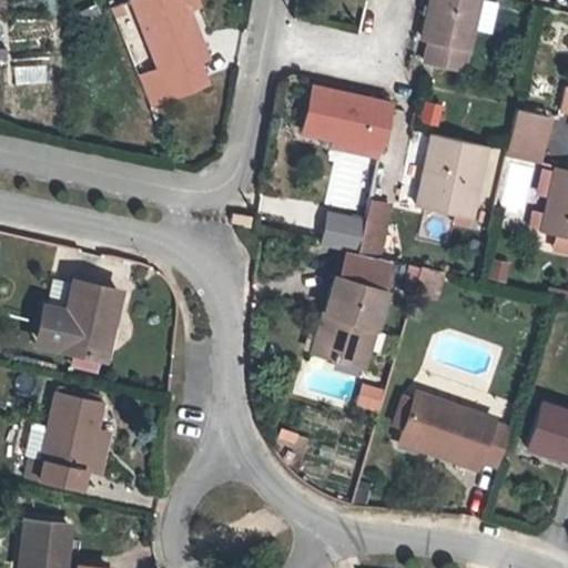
[(205,57),(188,9),(183,0),(131,0),(158,68),(138,75),(149,104),(206,82),(198,59),(205,57)]
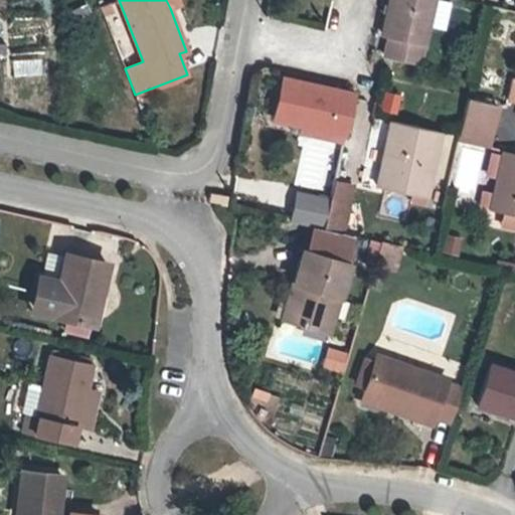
[(176,0),(166,0),(170,8),(179,5),(176,0)]
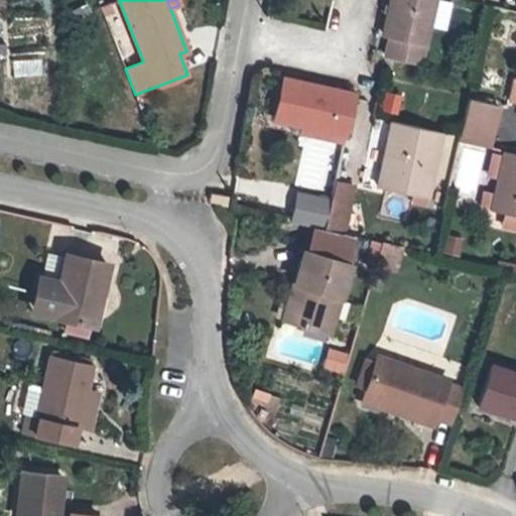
[(390,33),(386,52),(422,60),(430,24),(445,27),(452,0),(390,0),(383,31),(390,33)]
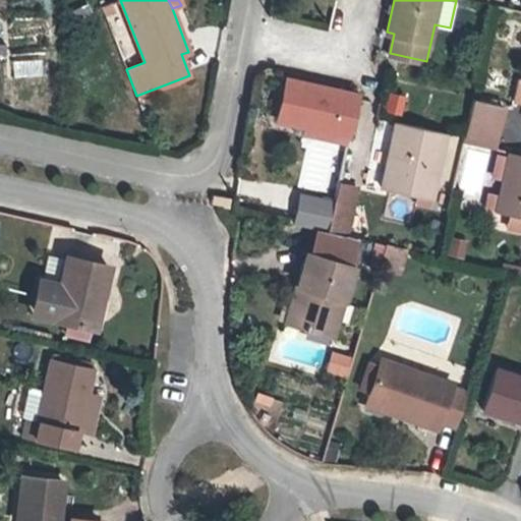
[(111,2),(101,6),(104,14),(114,10),(111,2)]
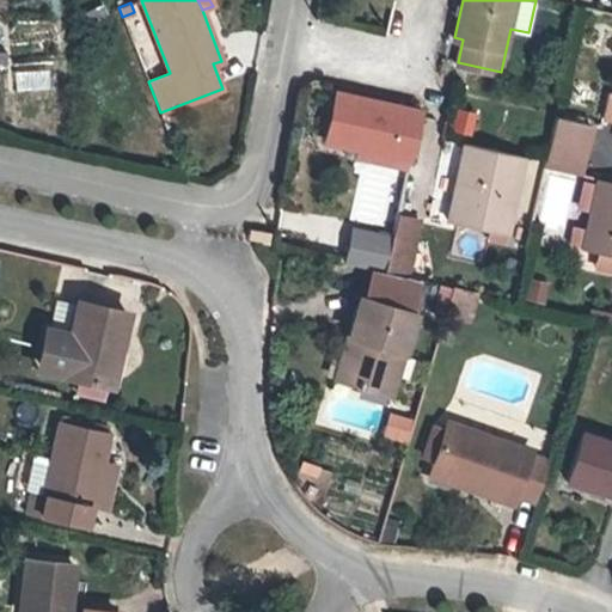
[(325,140),(357,147),(391,154),(409,159),(420,110),(337,91),(325,140)]
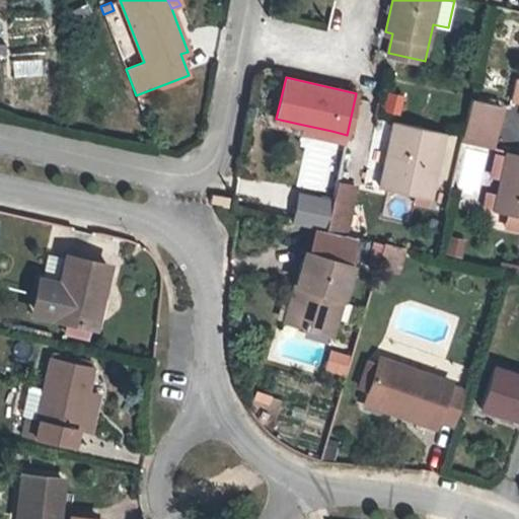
[(386,92),(384,113),(400,115),(402,94),(386,92)]
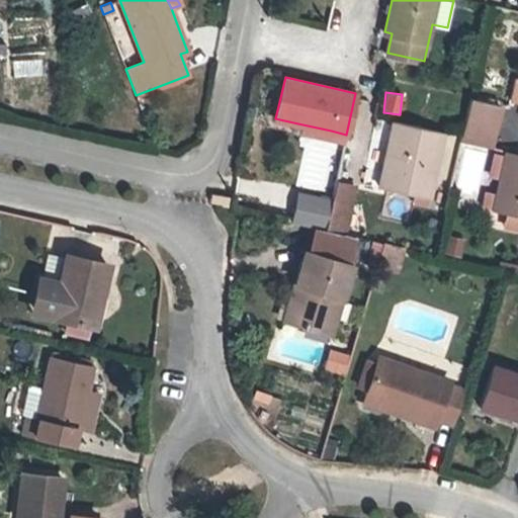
[(470,97),(462,135),(461,140),(491,147),(501,103),(470,97)]
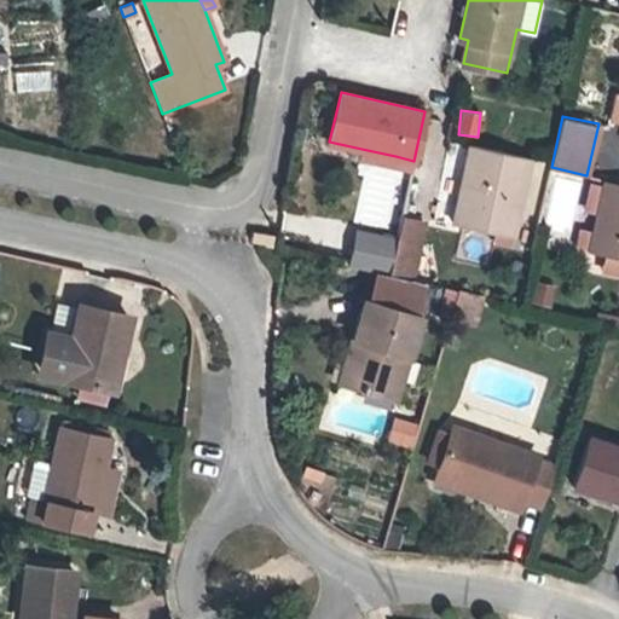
[(452,219),(452,221),(486,229),(484,239),(509,246),(530,155),(453,138),(435,215),(452,219)]
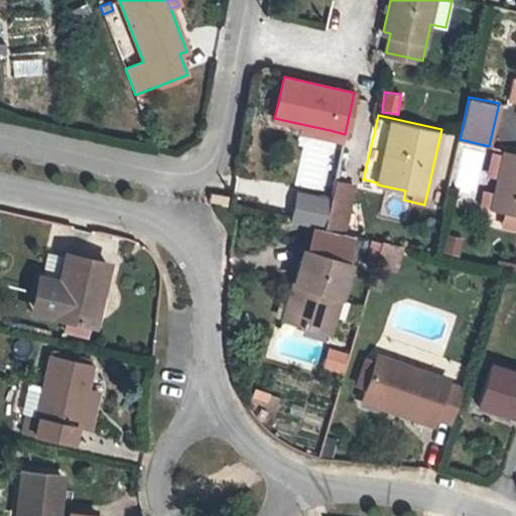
[(329,137),(330,130),(301,124),(300,131),(329,137)]
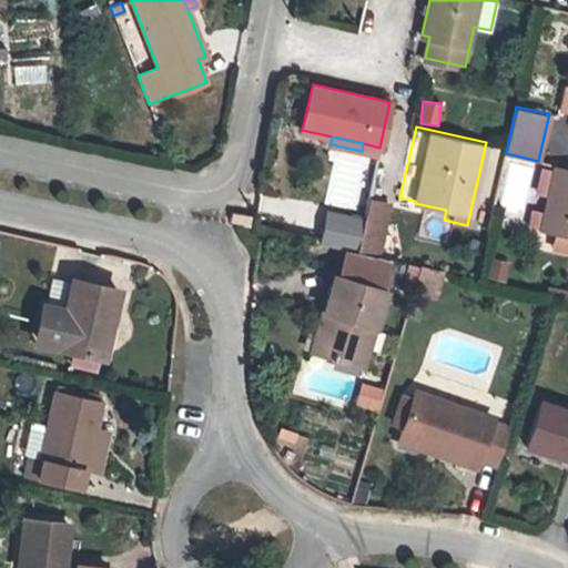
[(546,209),(543,225),(541,230),(567,234),(567,166),(556,164),(546,209)]
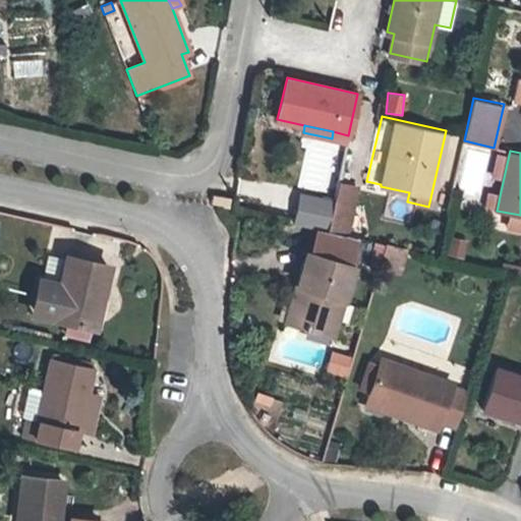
[(338,180),(334,199),(356,204),(359,185),(338,180)]
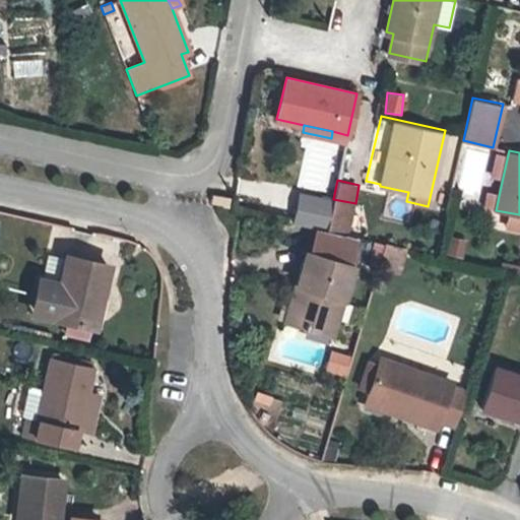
[(484,203),(497,206),(500,191),(488,189),(484,203)]
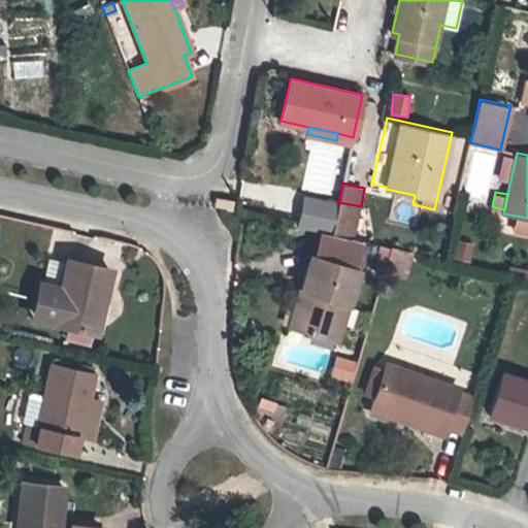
[(232,207),(233,200),(217,196),(215,204),(232,207)]
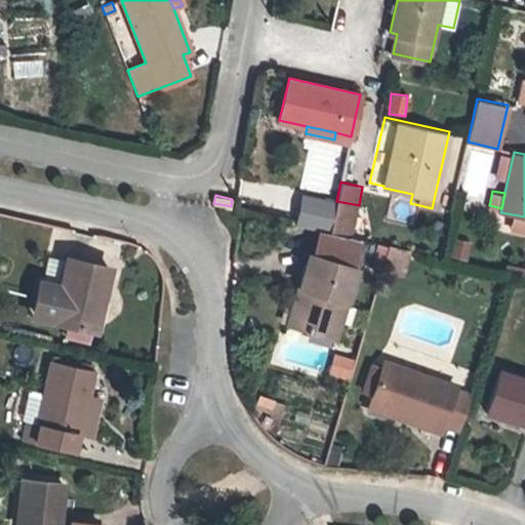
[(359,205),(336,201),(329,233),(352,238),(359,205)]
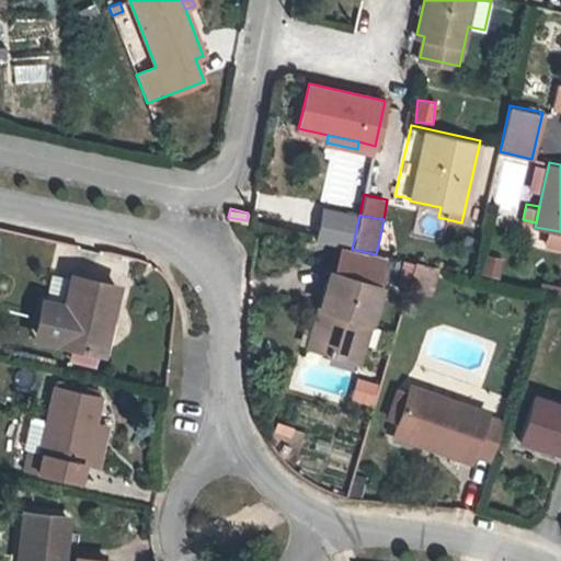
[(342,247),(334,273),(375,285),(384,255),(376,254),(352,249),(342,247)]
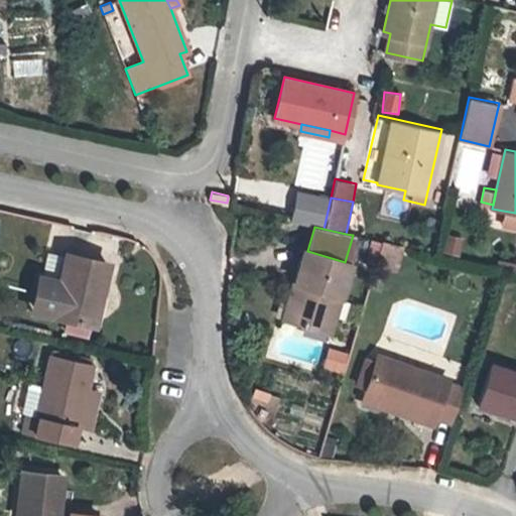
[(447,235),(442,253),(459,257),(464,239),(447,235)]
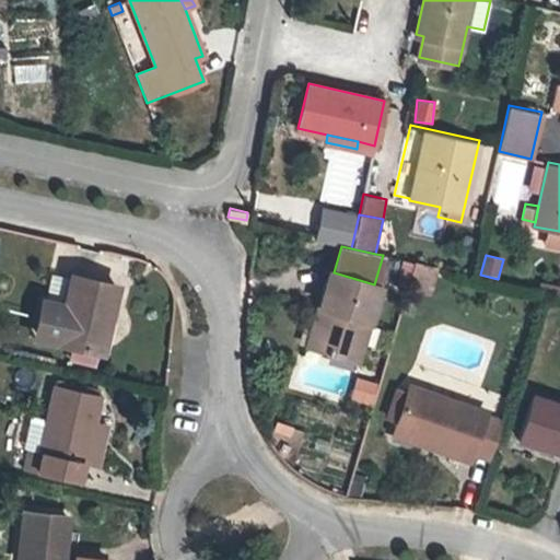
[(430,295),(438,267),(415,263),(407,289),(430,295)]
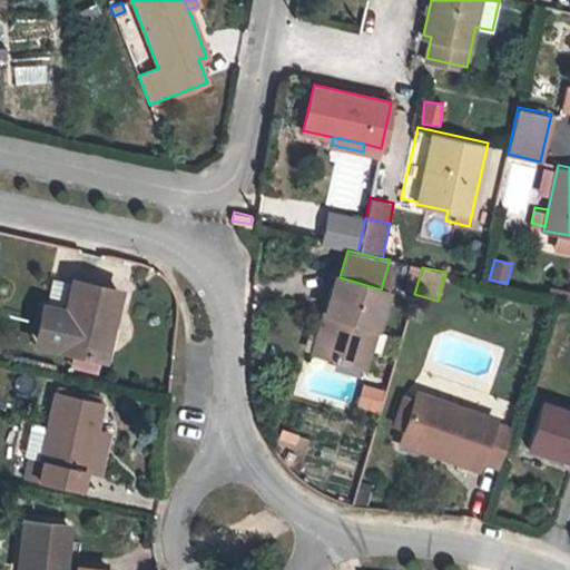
[(334,314),(323,353),(363,365),(385,291),(381,290),(340,277),(335,276),(325,312),(334,314)]
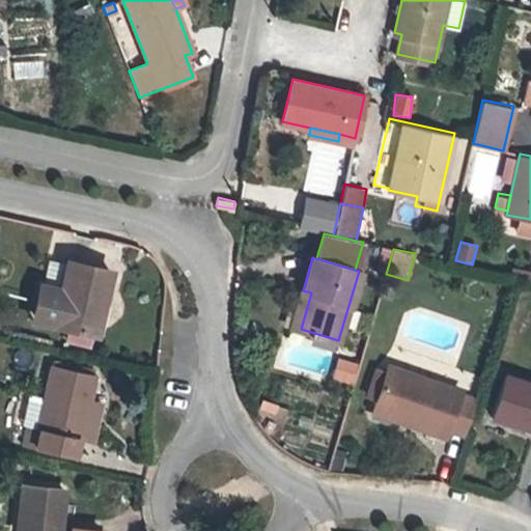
[(61,295),(55,324),(96,333),(110,270),(68,260),(62,288),(61,295)]
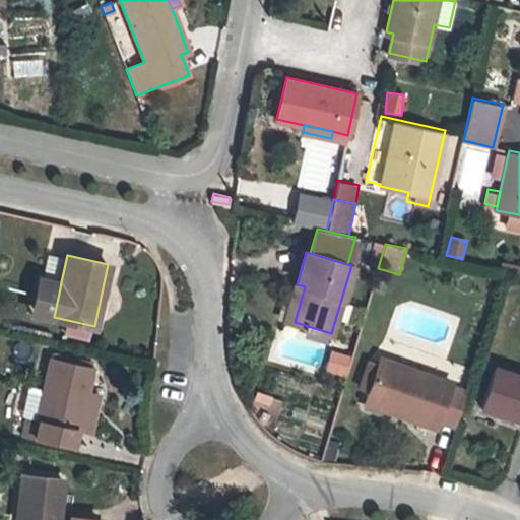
[(36,313),(42,315),(49,279),(44,278),(36,313)]
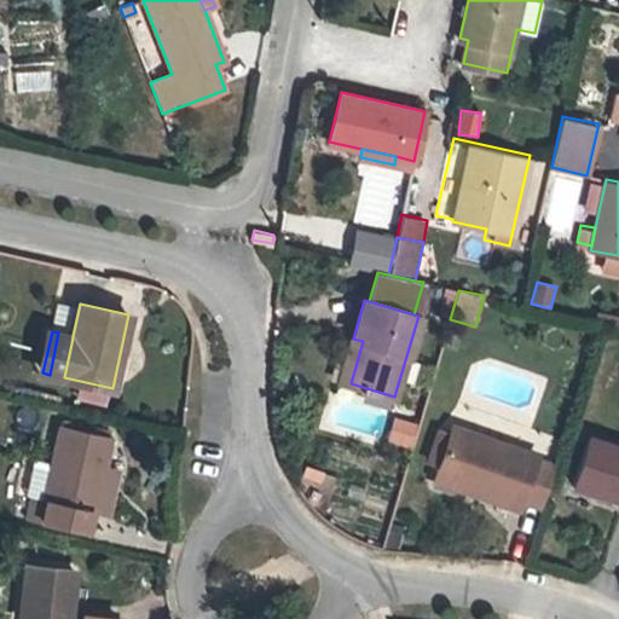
[(73,336),(58,333),(50,375),(64,377),(71,343),(73,336)]
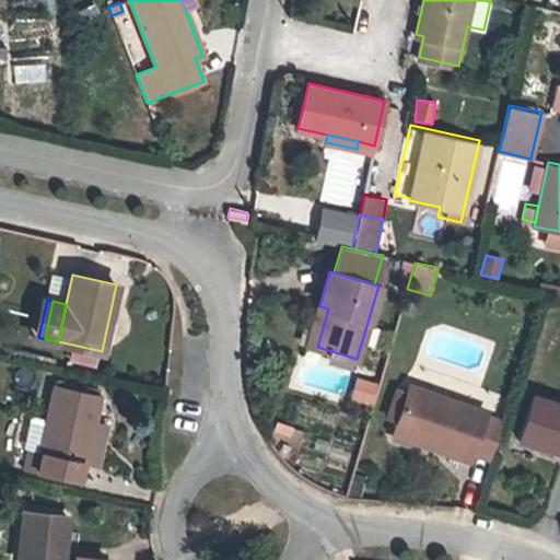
[(308,343),(317,347),(328,308),(319,306),(308,343)]
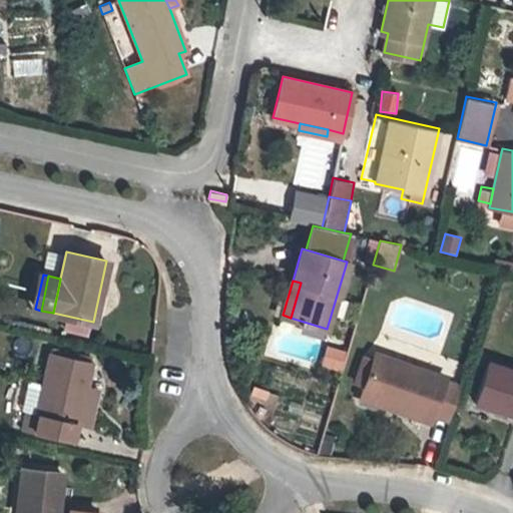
[(324,345),(319,368),(342,373),(347,350),(324,345)]
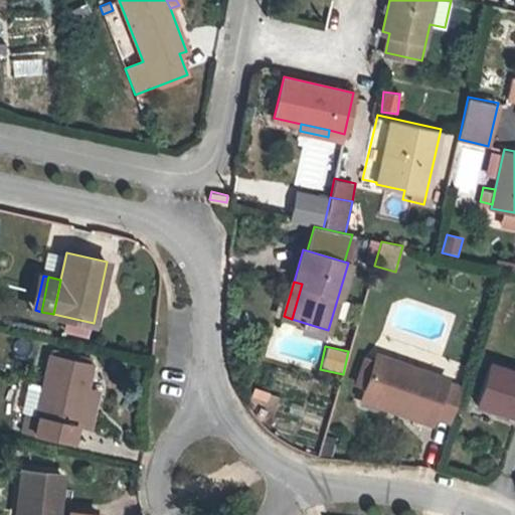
[(377,354),(364,391),(399,403),(397,408),(433,421),(436,414),(450,419),(461,388),(447,383),(448,379),(377,354)]
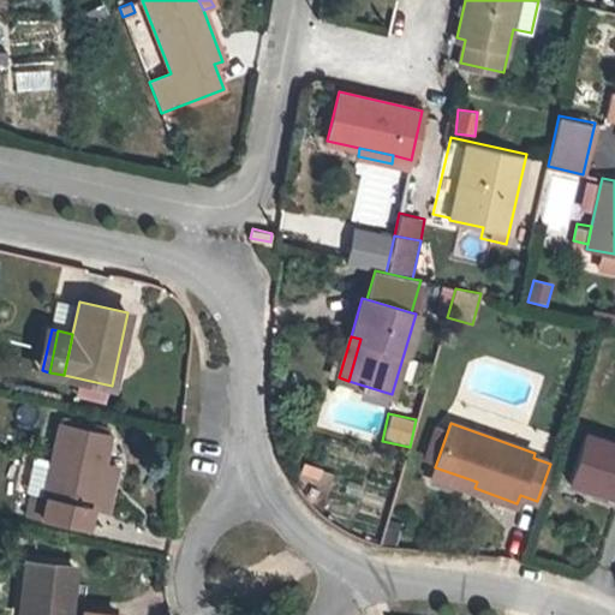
[(48,495),(43,515),(88,525),(93,506),(94,506),(105,461),(109,435),(61,424),(54,455),(53,460),(46,495),(48,495)]
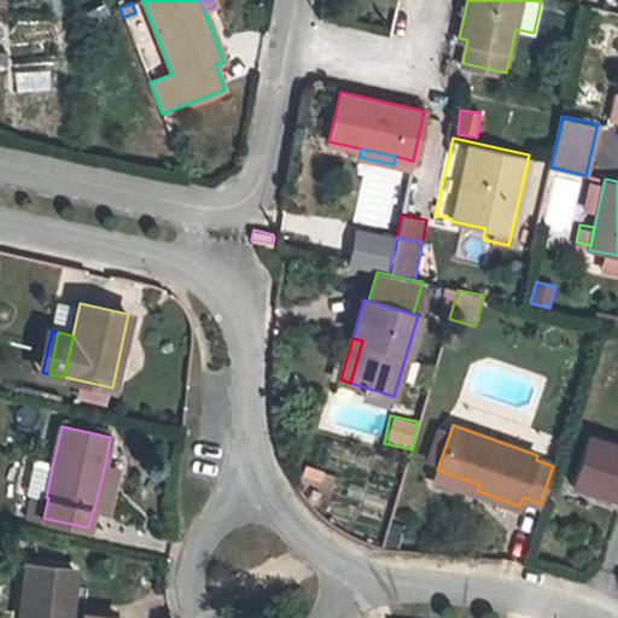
[(429,459),(439,462),(450,432),(439,429),(429,459)]
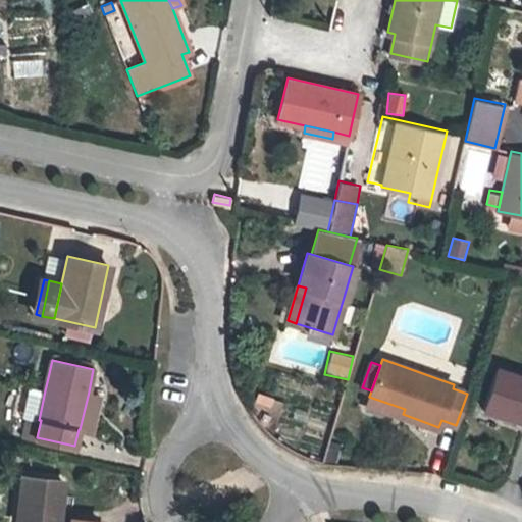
[(521,375),(497,367),(483,408),(517,419),(518,416),(521,417),(521,375)]
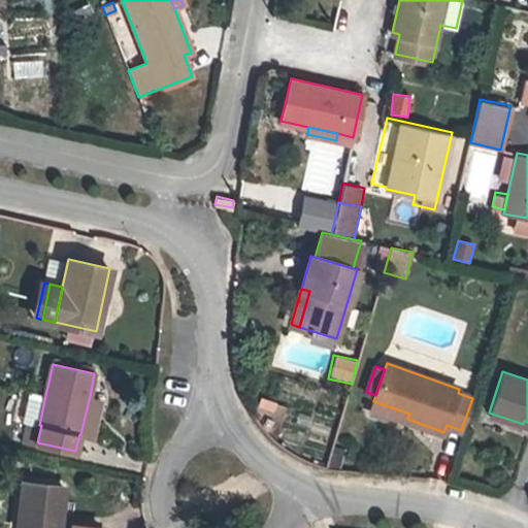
[(28,422),(39,425),(45,395),(46,391),(30,388),(23,421),(28,422)]
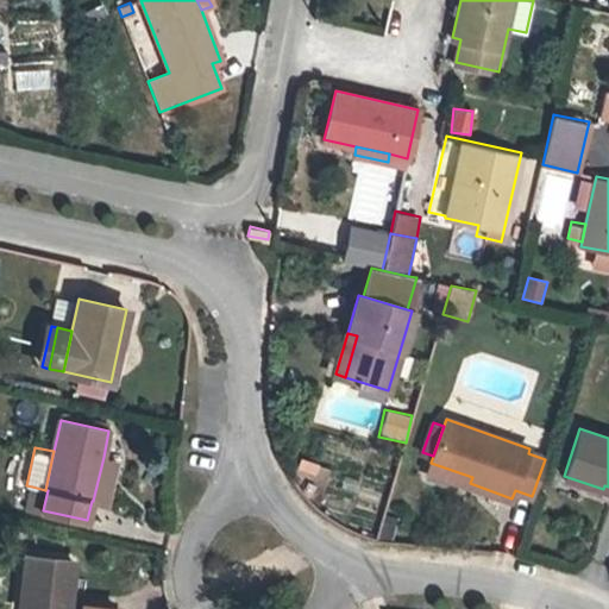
[(118,460),(104,457),(93,501),(108,504),(118,460)]
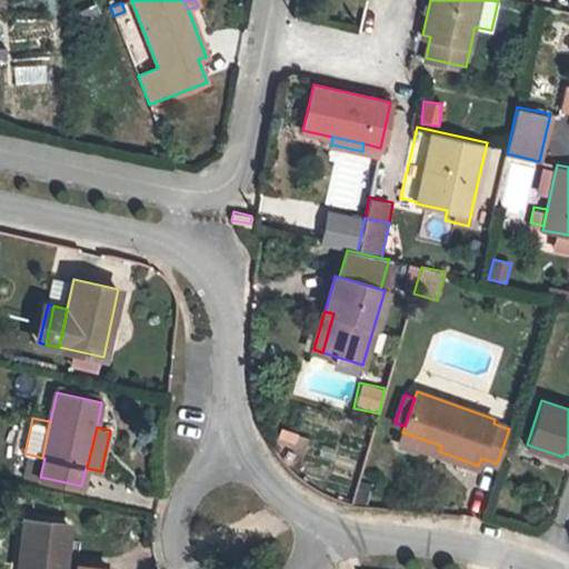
[(400,438),(439,451),(441,446),(402,432),(400,438)]
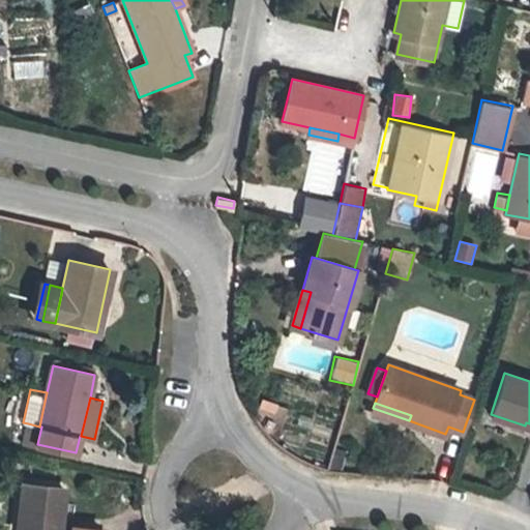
[(39,427),(28,423),(24,442),(37,444),(41,427),(39,427)]
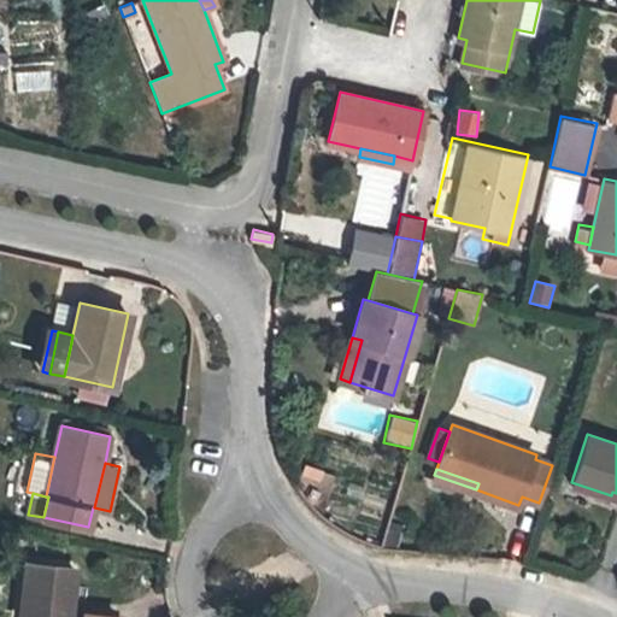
[(118,616),(119,611),(87,607),(84,616),(64,616),(63,616),(64,604),(70,605),(74,566),(27,562),(21,616),(22,616),(118,616)]
